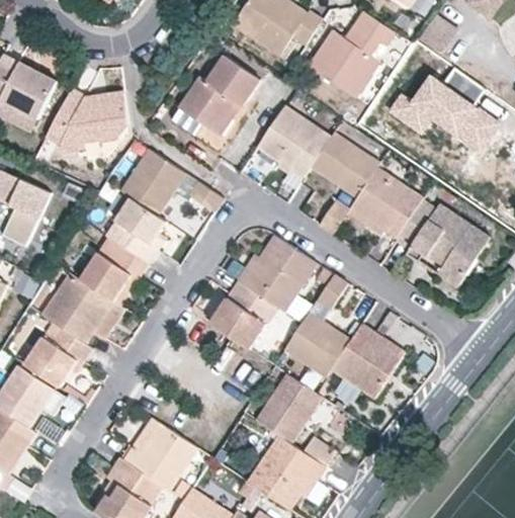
[(292,35),(305,45),(323,19),(309,9),(307,13),(287,0),(277,0),(278,0),(277,0),(249,0),(233,23),(279,55),(292,35)]
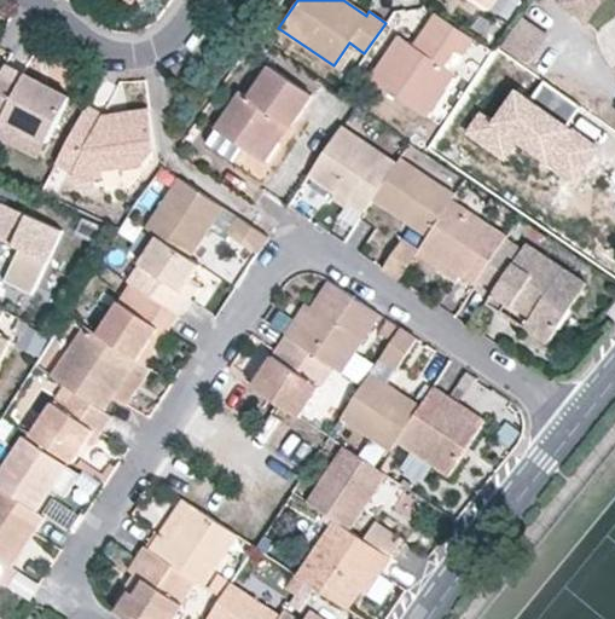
[(614,0),(558,0),(557,3),(584,19),(597,0),(614,0)]
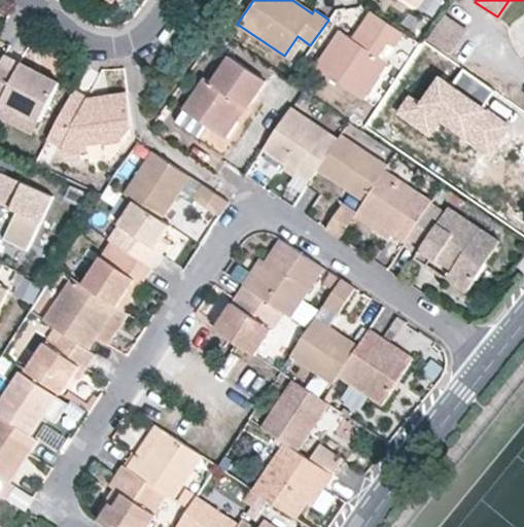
[(392,44),(402,32),(370,10),(360,25),(364,28),(355,41),(350,38),(339,31),(313,67),(361,98),(386,62),(377,56),(386,41),(392,44)]
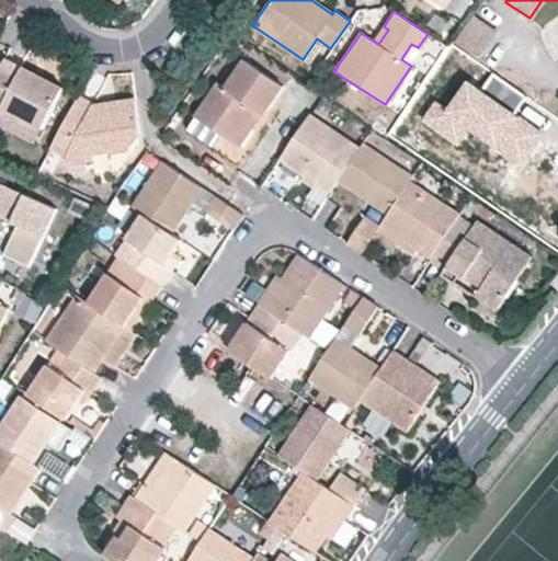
[(384,26),(373,41),(378,44),(388,30),(384,26)]
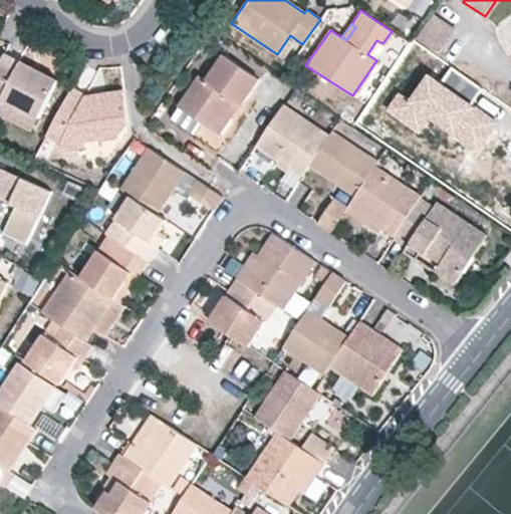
[(56,79),(3,52),(0,58),(0,101),(1,100),(36,119),(56,79)]
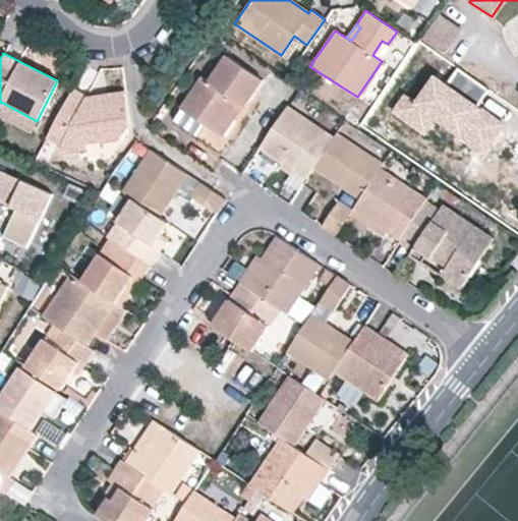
[(204,124),(213,131),(234,101),(243,107),(262,80),(225,55),(208,81),(199,76),(178,108),(180,109),(204,124)]
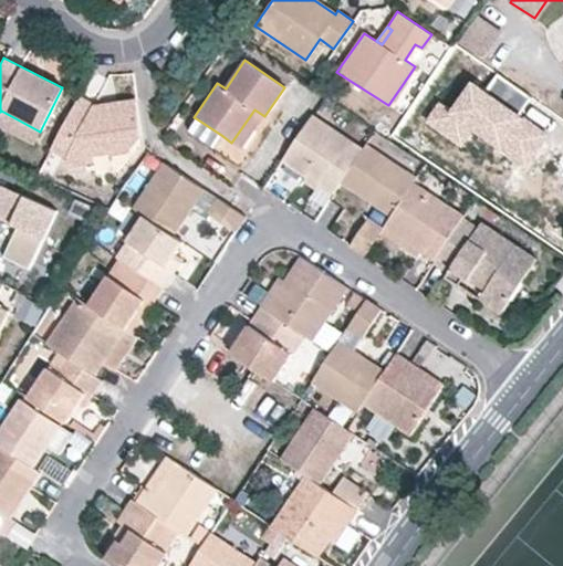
[(434,79),(404,124),(414,132),(445,85),(434,79)]
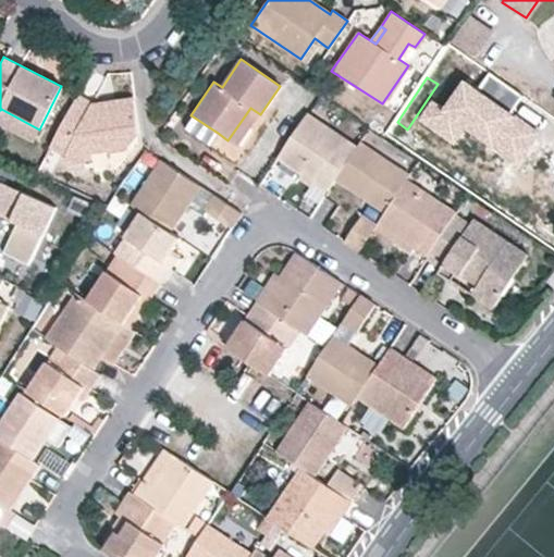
[(124,149),(136,134),(132,98),(111,100),(111,106),(89,109),(91,103),(76,95),(48,147),(65,156),(68,163),(89,160),(89,150),(107,148),(108,151),(124,149)]
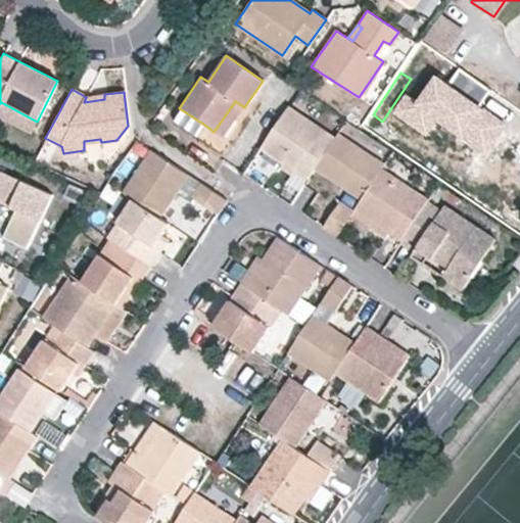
[(235,101),(214,132),(223,138),(244,107),(235,101)]
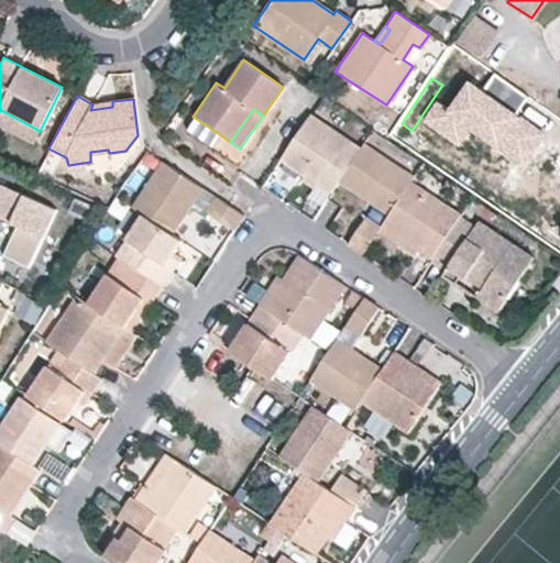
[(0,127),(33,143),(40,131),(1,110),(0,111),(0,127)]
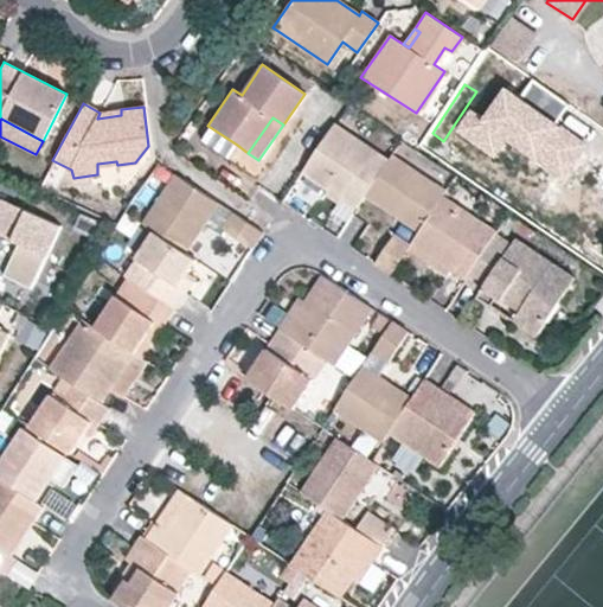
[(386,159),(333,122),(300,172),(326,190),(329,185),(341,193),(338,198),(354,209),(364,195),(386,159)]
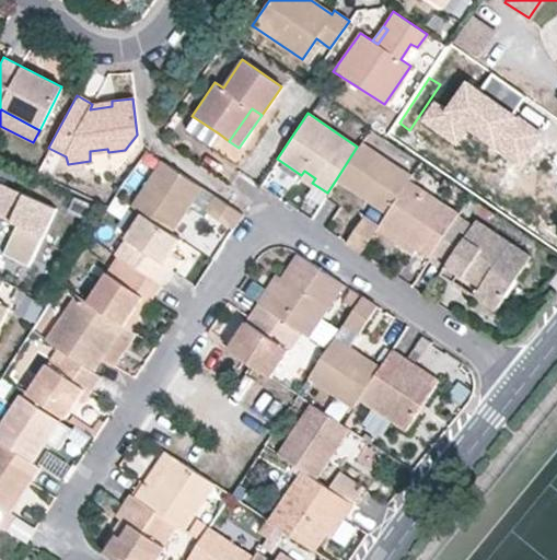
[(208,148),(219,133),(194,117),(184,131),(208,148)]
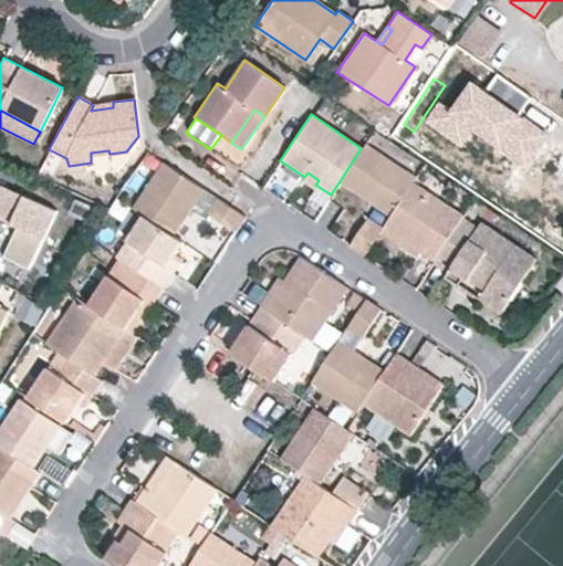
[(364,144),(361,148),(340,181),(389,213),(412,181),(414,177),(364,144)]
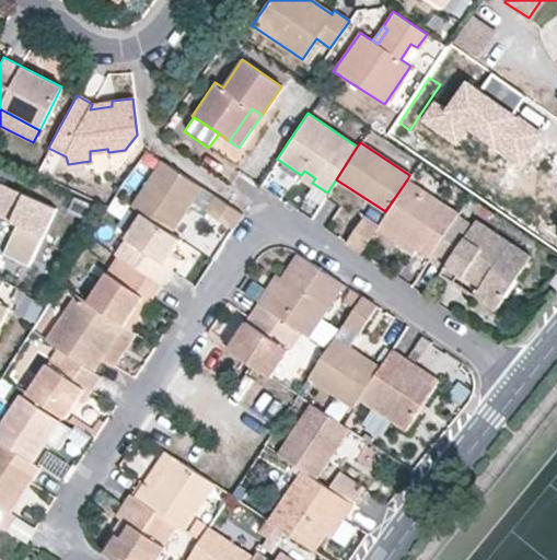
[(199,186),(160,160),(129,206),(141,213),(170,232),(199,186)]
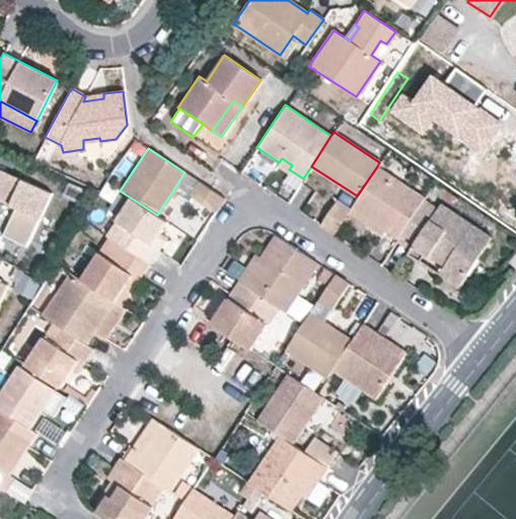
[(282,158),(279,162),(277,165),(286,173),(289,169),(292,165),(282,158)]
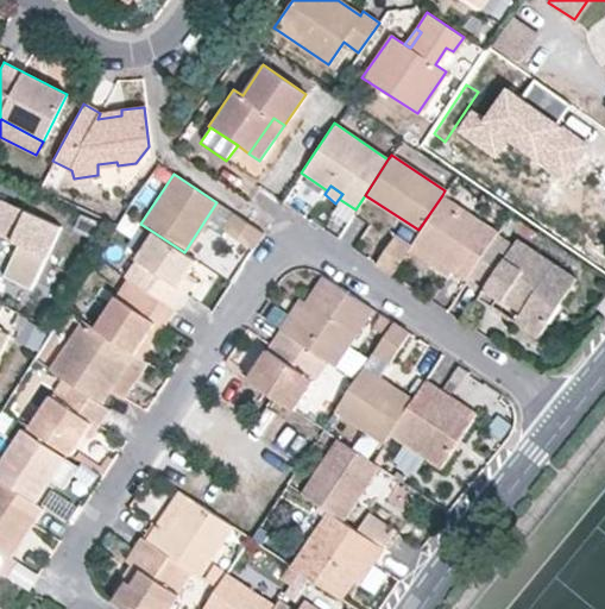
[(449,270),(465,280),(495,233),(496,231),(442,195),(418,230),(409,244),(411,245),(449,270)]
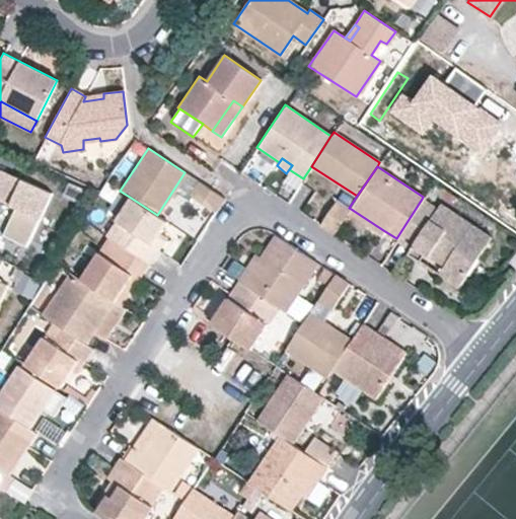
[(50,193),(0,170),(0,201),(15,209),(3,236),(25,246),(50,193)]
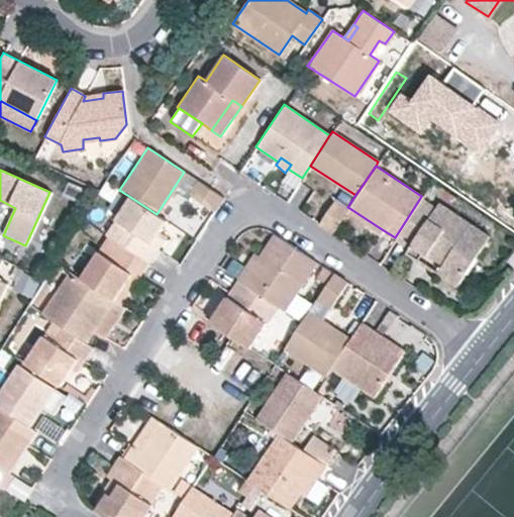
[(421,196),(420,198),(427,202),(438,186),(431,181),(421,196)]
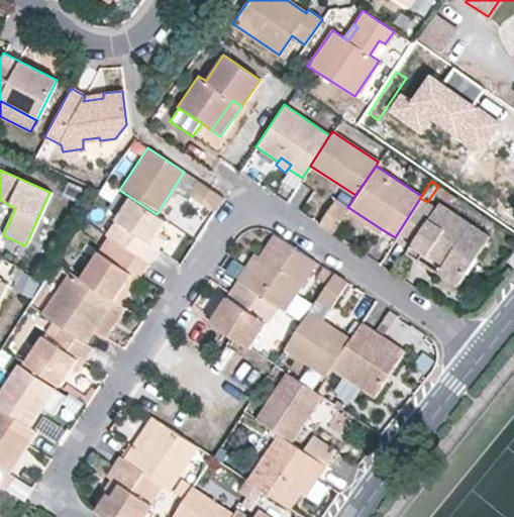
[(212,211),(222,197),(198,182),(189,195),(212,211)]
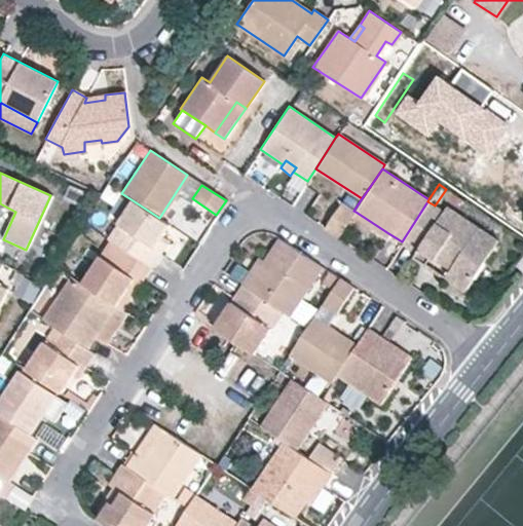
[(159,218),(133,200),(106,239),(125,252),(151,268),(160,253),(153,248),(161,237),(169,225),(159,218)]
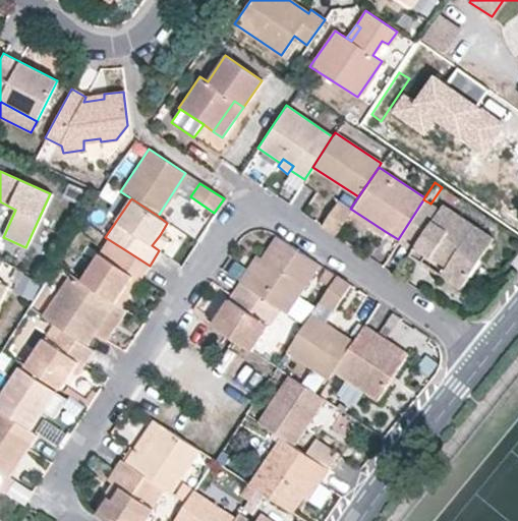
[(320,227),(333,235),(343,221),(350,209),(339,199),(320,227)]
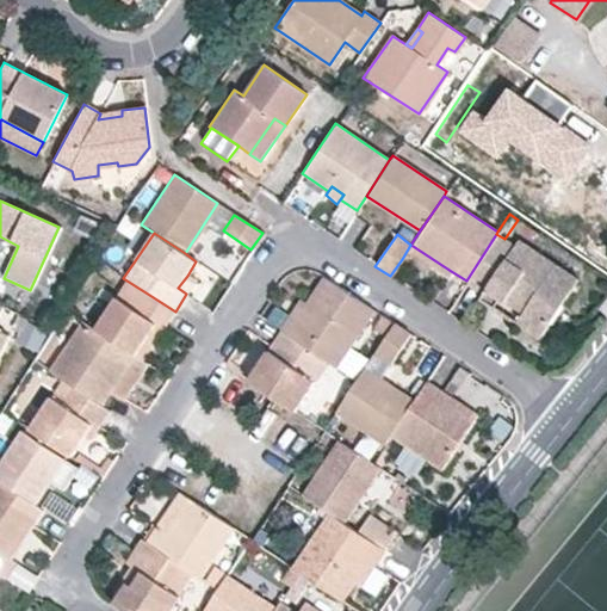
[(466,281),(464,284),(479,295),(484,289),(520,313),(513,323),(536,339),(576,279),(518,240),(513,245),(505,239),(496,234),(466,281)]
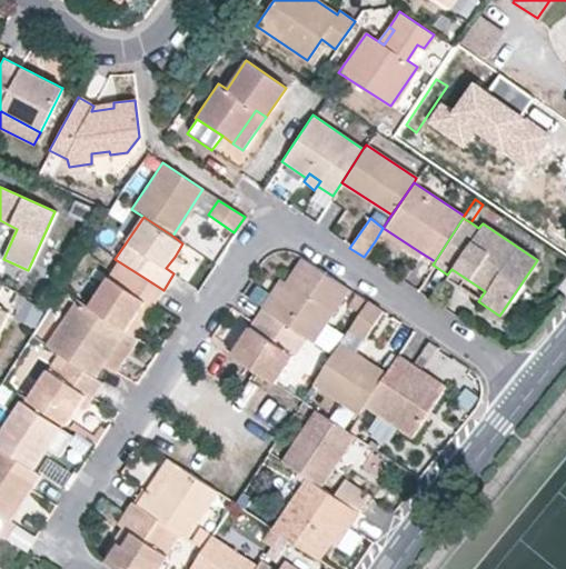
[(383,228),(375,241),(395,255),(400,247),(417,258),(420,252),(385,229),(383,228)]
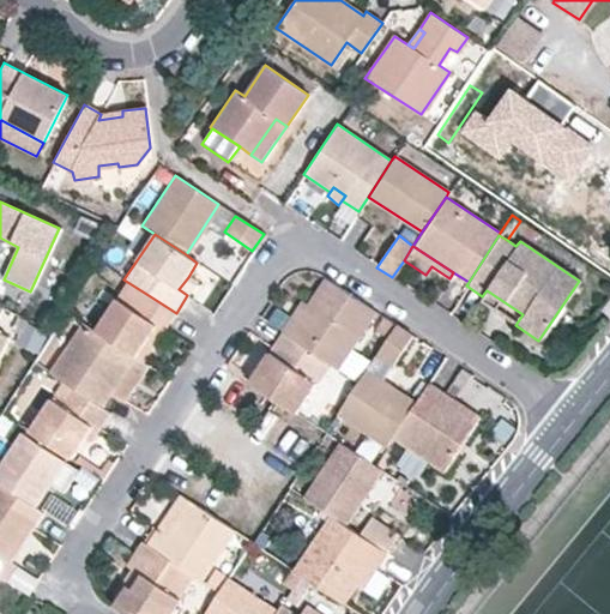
[(197,283),(188,277),(179,289),(187,295),(197,283)]
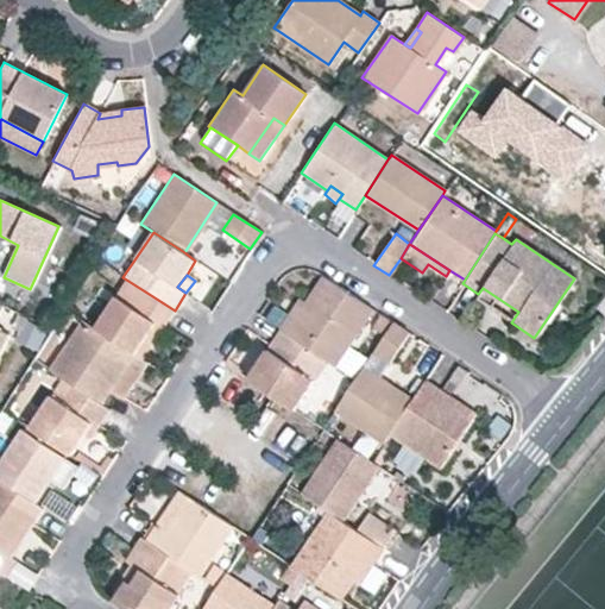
[(348,343),(370,309),(321,276),(303,302),(292,316),(288,312),(277,328),(323,360),(334,366),(348,343)]
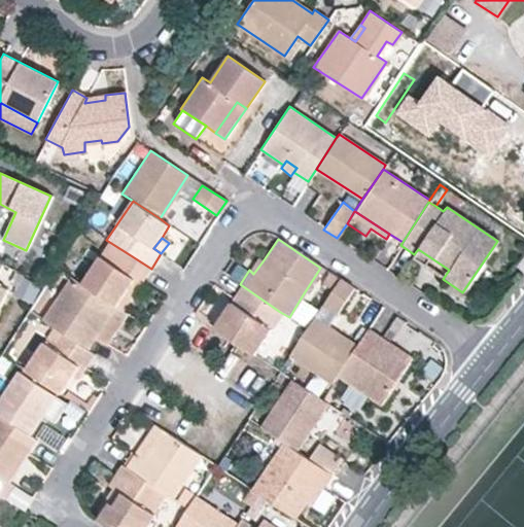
[(418,249),(414,254),(412,256),(443,279),(449,270),(418,249)]
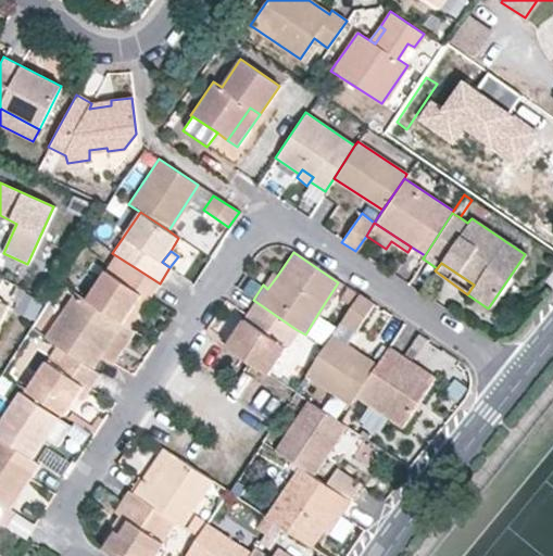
[(160,283),(133,266),(124,282),(104,270),(85,300),(122,324),(141,294),(149,299),(160,283)]
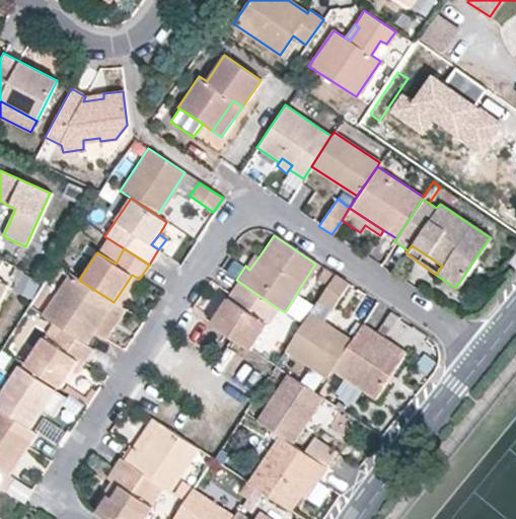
[(515,251),(507,262),(515,270),(515,269),(515,251)]
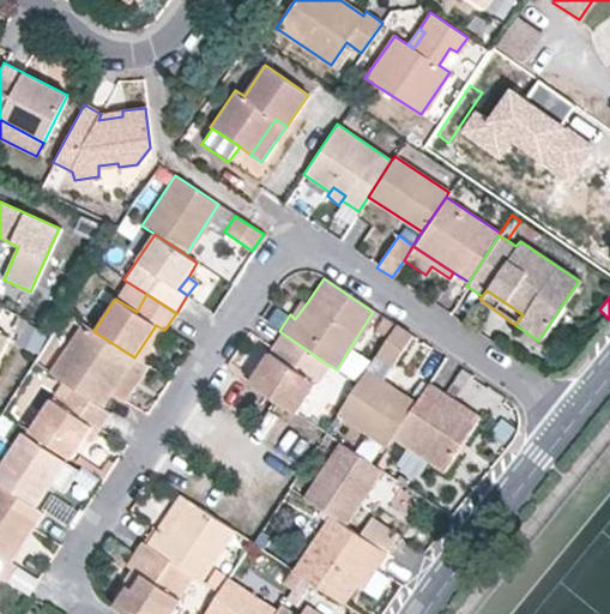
[(299,300),(290,314),(295,319),(306,305),(299,300)]
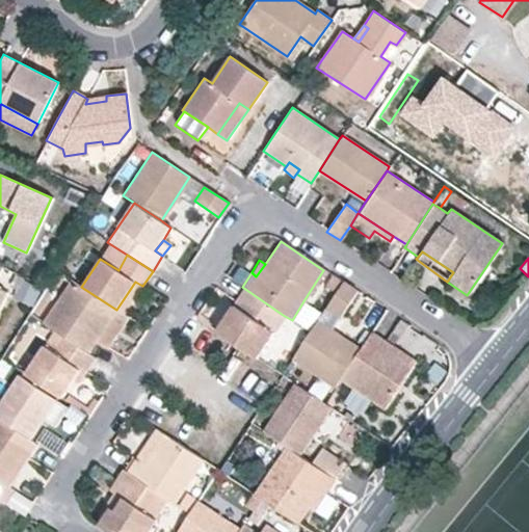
[(71,280),(42,322),(51,328),(61,336),(87,353),(96,341),(116,310),(81,287),(71,280)]
